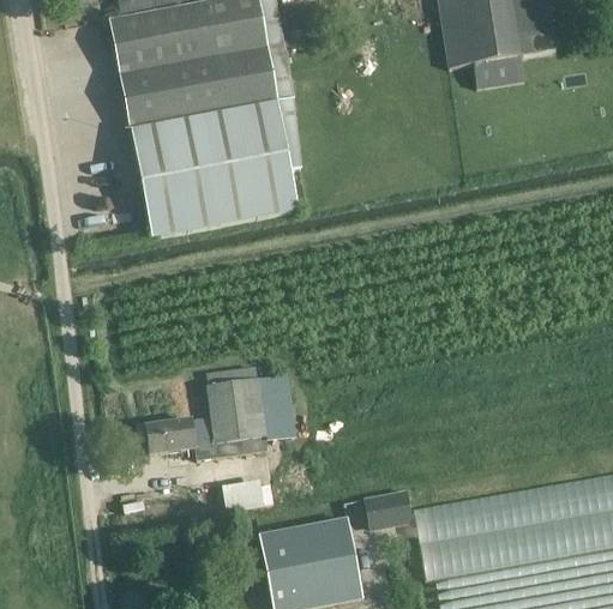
[(130,128),(131,128),(151,239),(299,211),(292,170),(302,168),(295,98),(287,43),(277,0),(118,0),(121,17),(109,19),(130,128)]
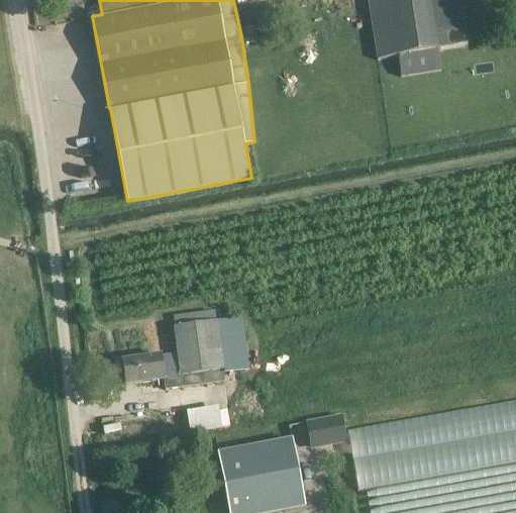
[(441,68),(438,47),(468,42),(461,0),(369,0),(378,58),(399,54),(402,75),(441,68)]
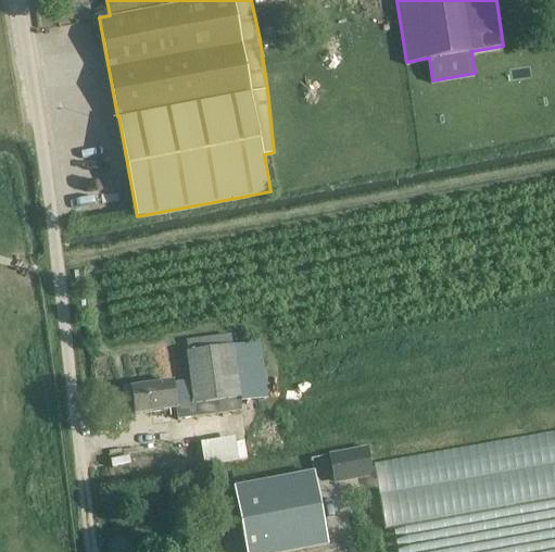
[(135,411),(176,405),(178,416),(243,408),(241,396),(266,392),(260,339),(187,349),(190,377),(175,379),(131,386),(135,411)]
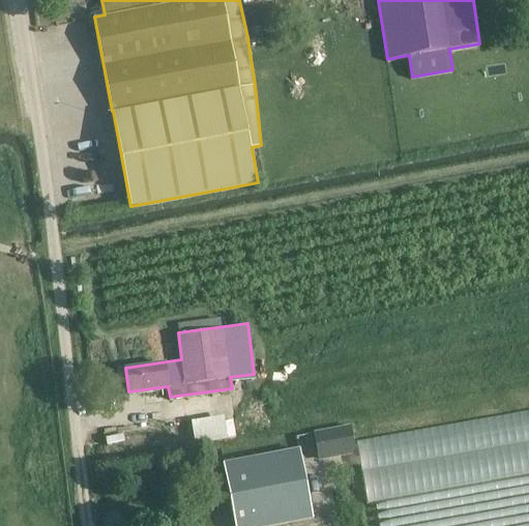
[(528,408),(355,435),(365,501),(376,499),(379,525),(528,525),(528,408)]
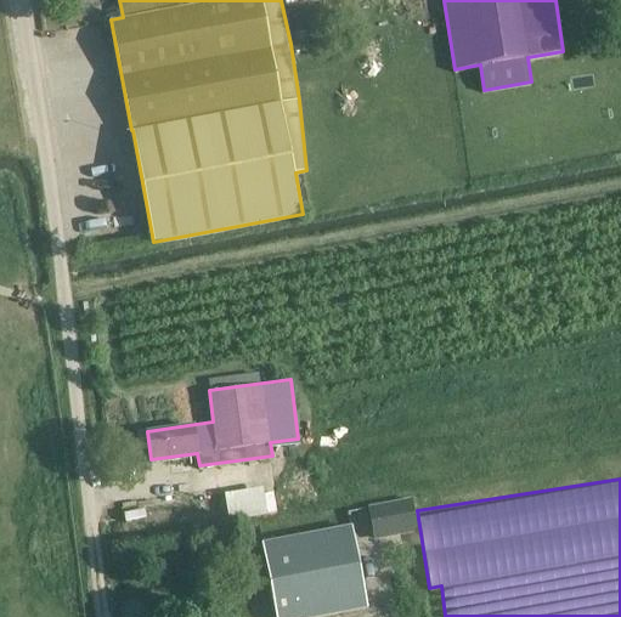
[(224,491),(226,518),(275,513),(272,486),(224,491)]
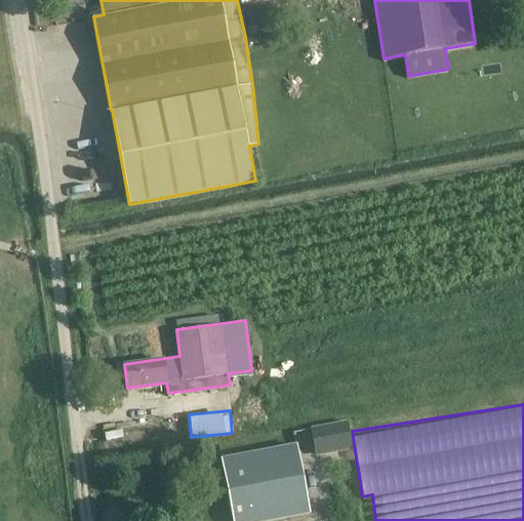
[(316,454),(353,448),(348,418),(311,425),(316,454)]
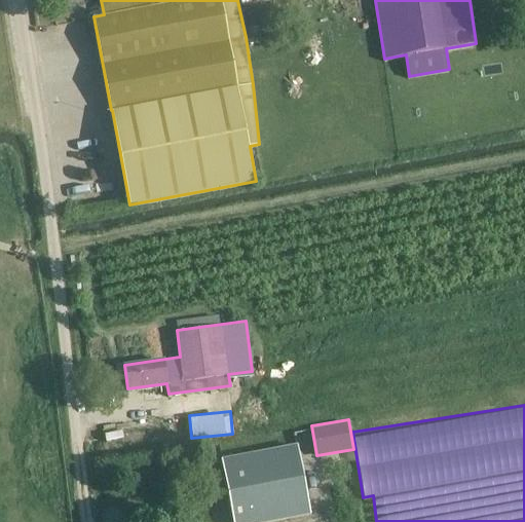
[(298,444),(222,458),(233,521),(259,521),(310,513),(298,444)]
